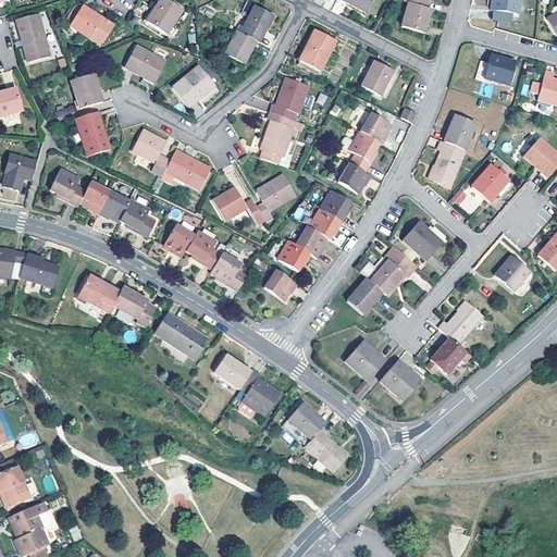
[(182,10),(165,0),(160,0),(156,7),(151,14),(148,12),(143,21),(165,35),(182,10)]
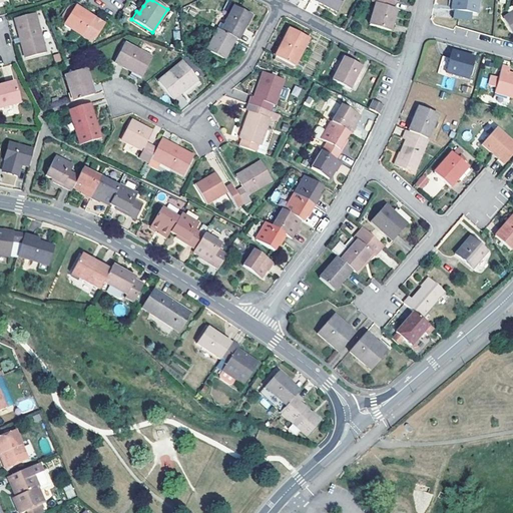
[(314,0),(336,11),(341,0),(314,0)]
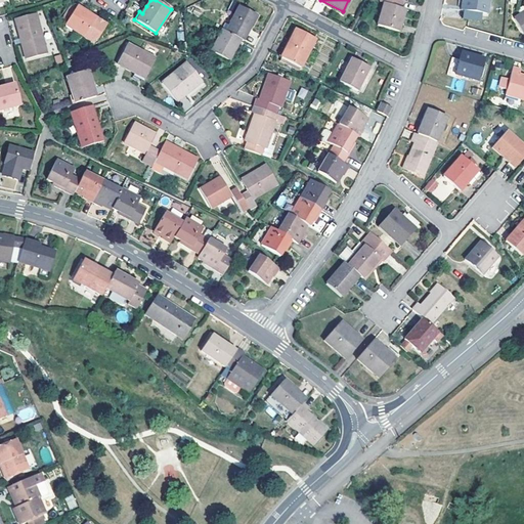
[(488,13),(489,0),(462,0),(461,9),(464,9),(481,12),(488,13)]
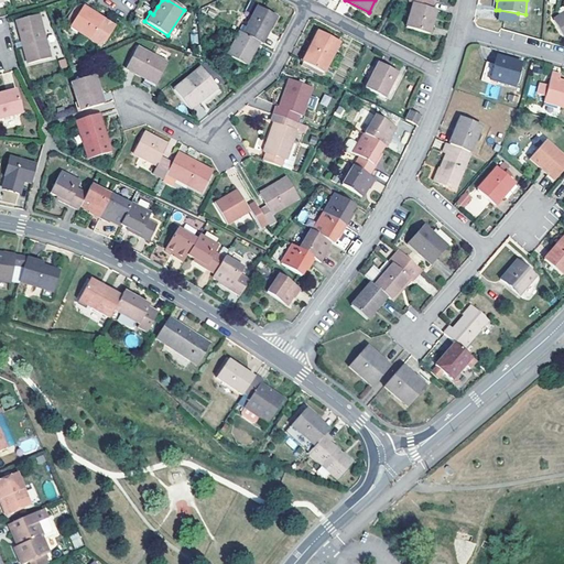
[(432,9),(414,3),(407,28),(427,34),(436,10),(432,9)]
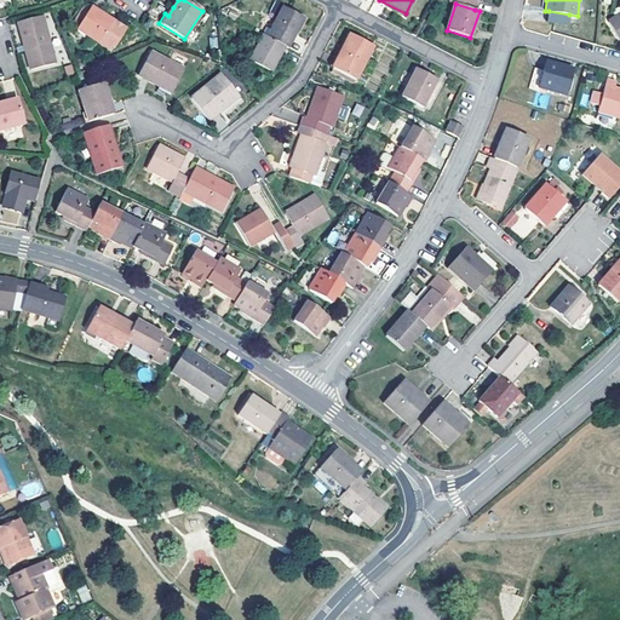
[(89,38),(98,44),(110,52),(126,29),(91,7),(89,11),(84,7),(72,27),(89,38)]
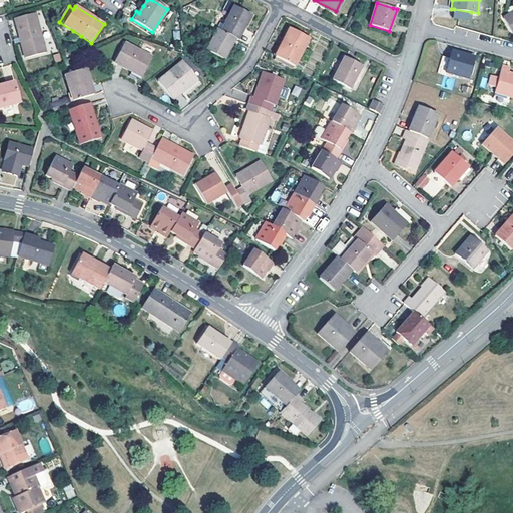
[(234,39),(238,40),(251,15),(233,6),(220,31),(234,39)]
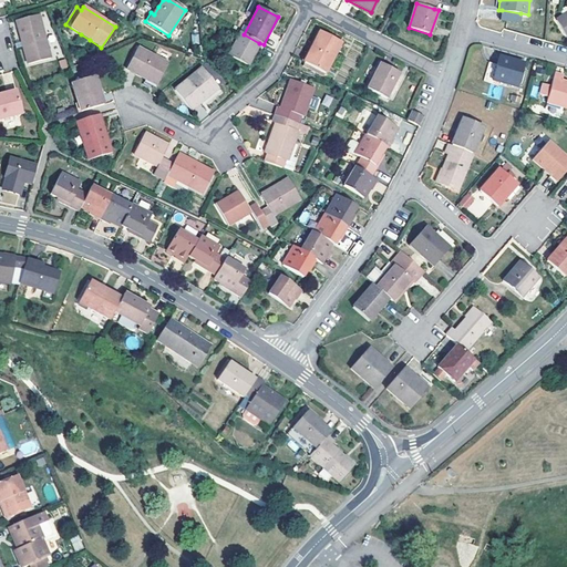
[(521,13),(502,10),(500,19),(519,22),(521,13)]
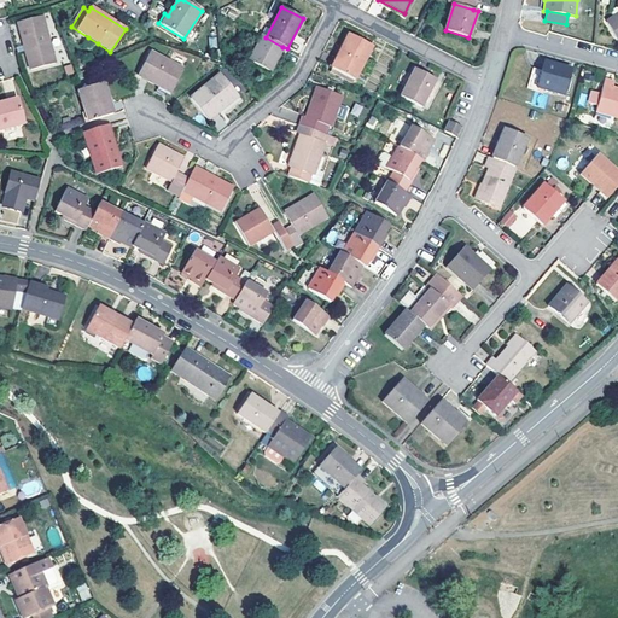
[(617,15),(606,23),(617,40),(617,15)]
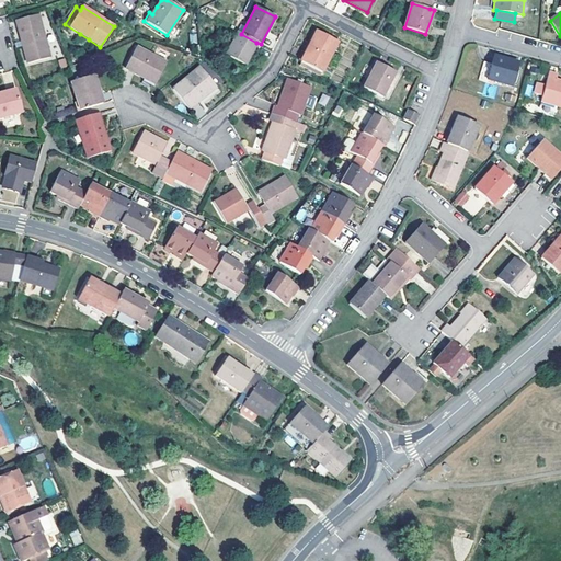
[(37,14),(15,20),(21,41),(22,45),(27,63),(49,57),(37,14)]
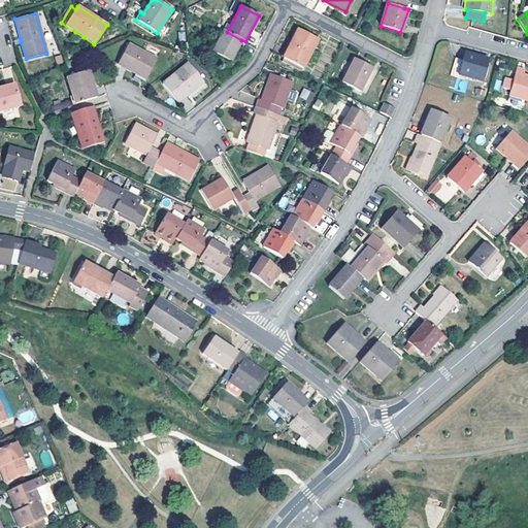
[(227,32),(224,30),(213,51),(232,60),(241,40),(227,32)]
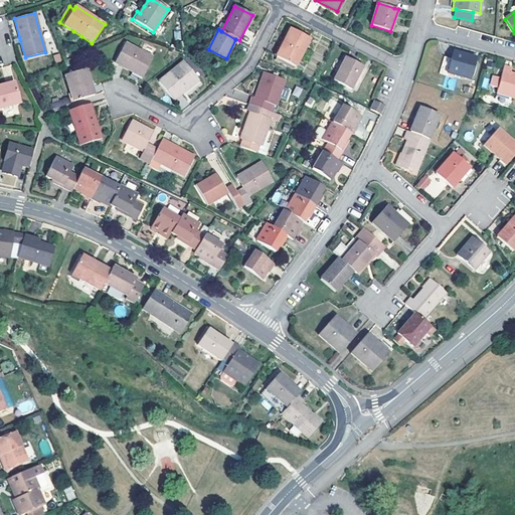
[(310,38),(291,29),(277,56),(296,66),(310,38)]
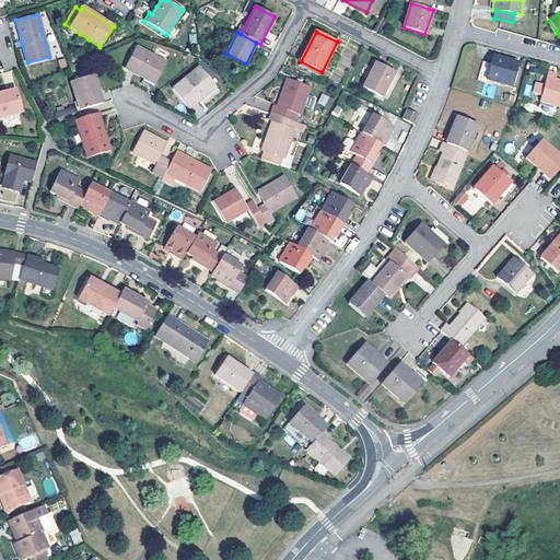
[(89,39),(80,34),(74,43),(83,48),(89,39)]
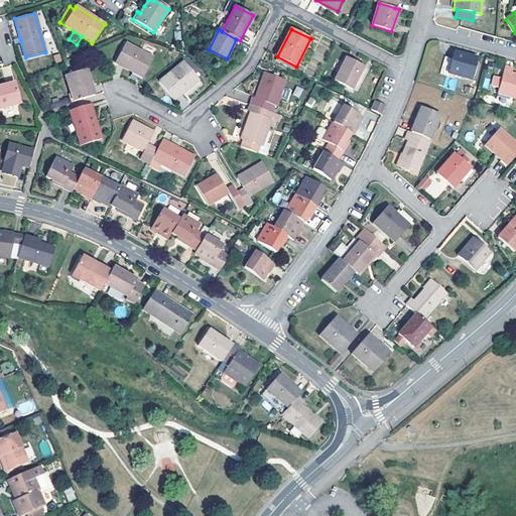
[(152,57),(126,43),(115,62),(142,77),(152,57)]
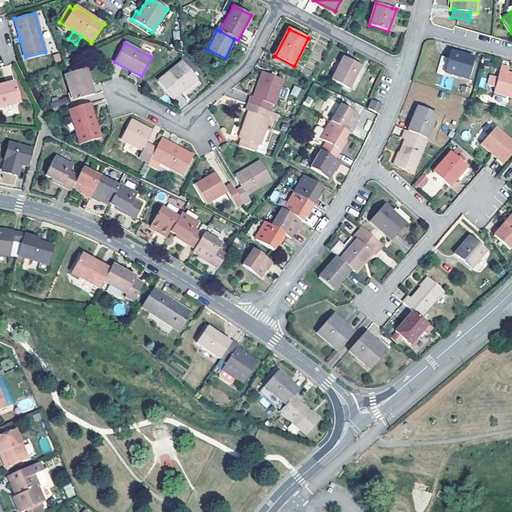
[(444,75),(445,72),(467,78),(473,57),(451,51),(449,58),(442,56),(437,73),(444,75)]
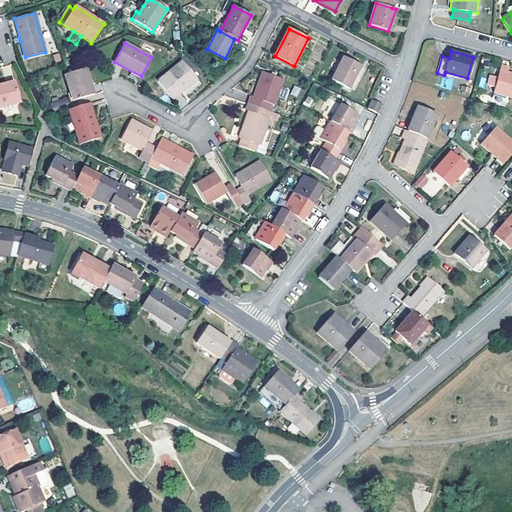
[(343,56),(331,80),(349,89),(361,66),(343,56)]
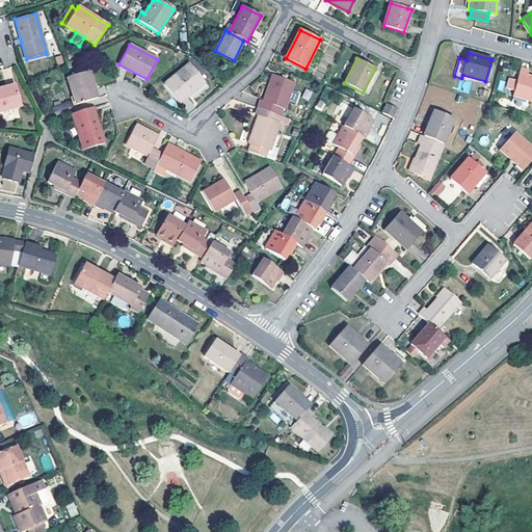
[(188,64),(164,84),(179,102),(190,92),(203,82),(188,64)]
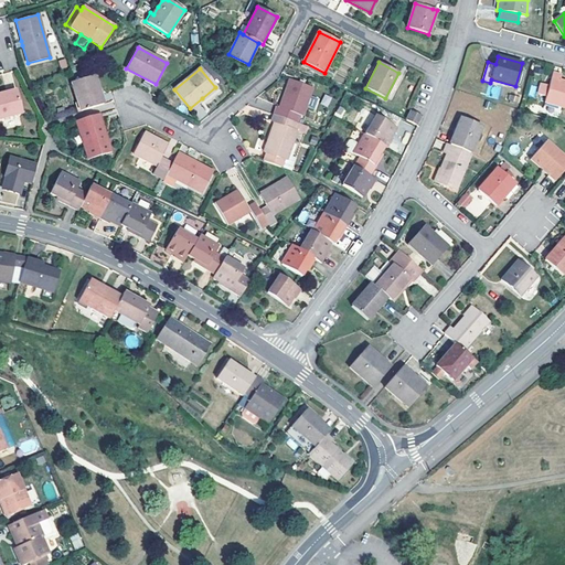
[(544,102),(562,106),(564,107),(564,83),(560,82),(562,75),(553,73),(548,85),(541,83),(539,93),(546,96),(544,102)]
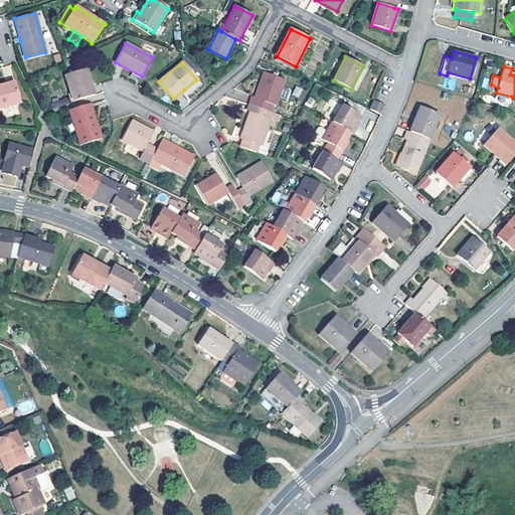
[(64,74),(72,102),(95,96),(87,68),(64,74)]
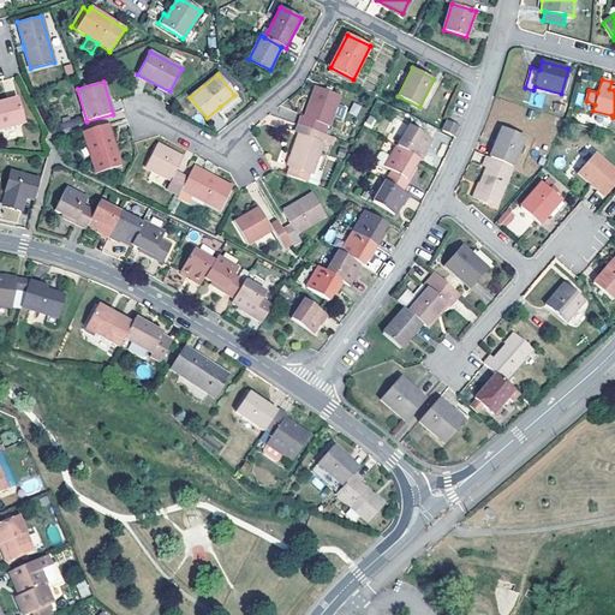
[(300,117),(298,124),(323,133),(327,125),(329,126),(340,95),(315,87),(304,117),(300,117)]
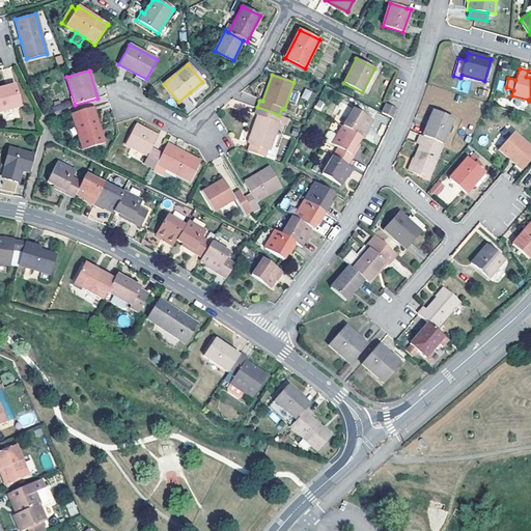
[(202,82),(190,92),(193,96),(206,86),(202,82)]
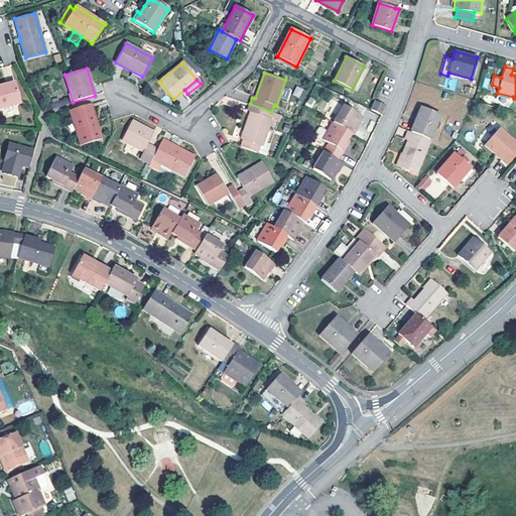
[(0,88),(0,108),(19,103),(15,84),(0,88)]
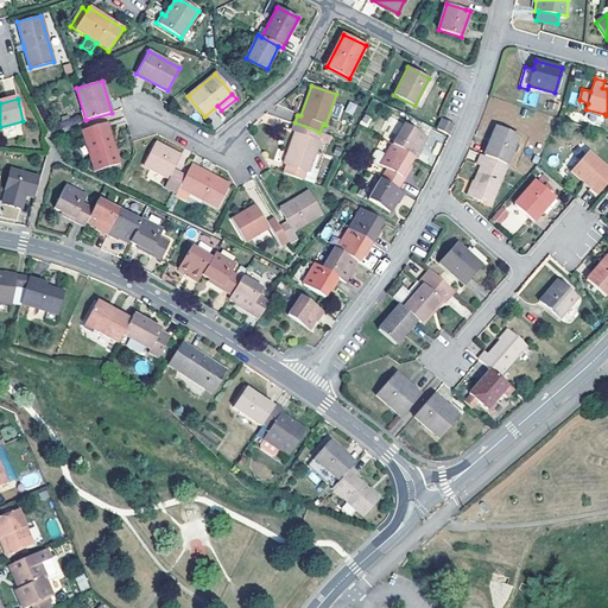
[(344,112),(353,115),(358,105),(349,101),(344,112)]
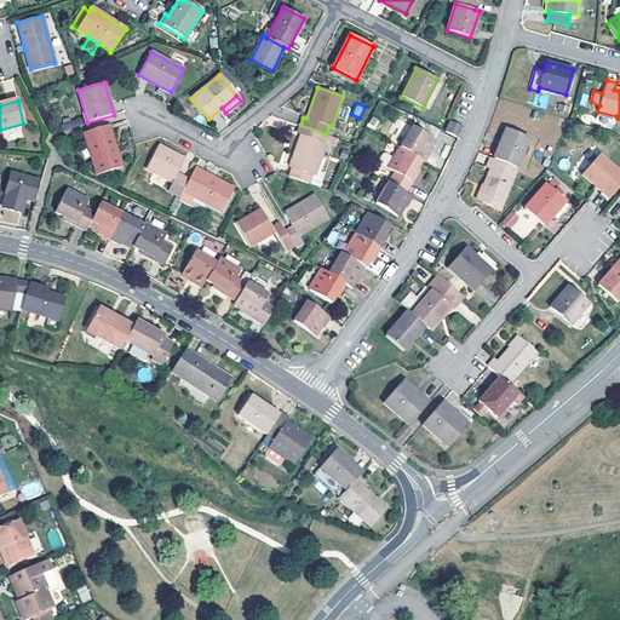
[(616,116),(597,112),(595,121),(613,127),(616,116)]
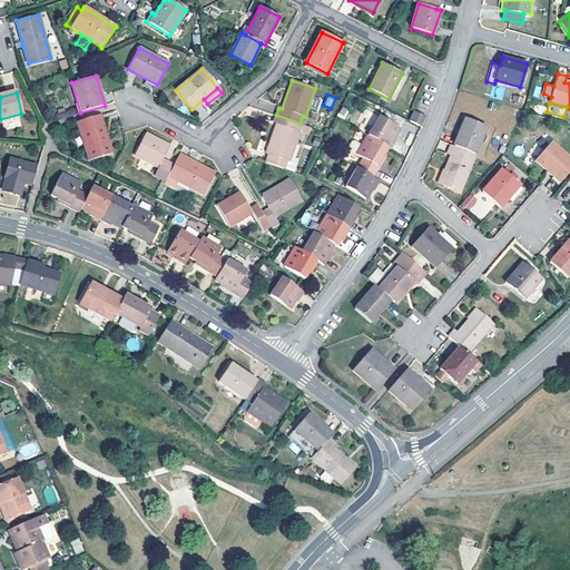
[(209,114),(203,105),(196,109),(202,118),(209,114)]
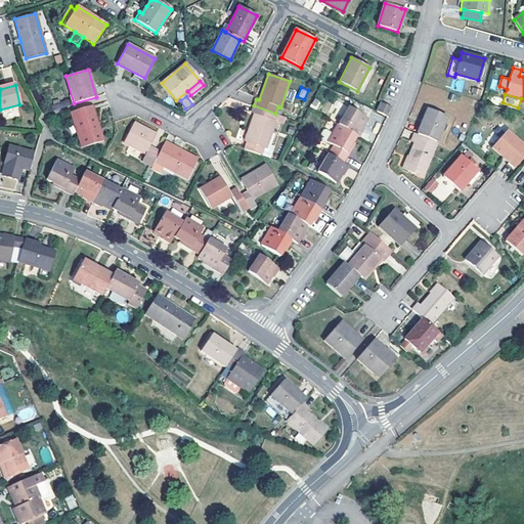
[(381,101),(376,111),(386,116),(390,105),(381,101)]
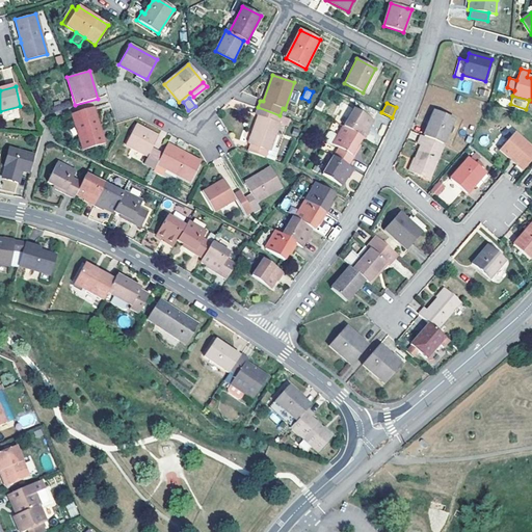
[(105,143),(94,107),(72,114),(82,150),(105,143)]
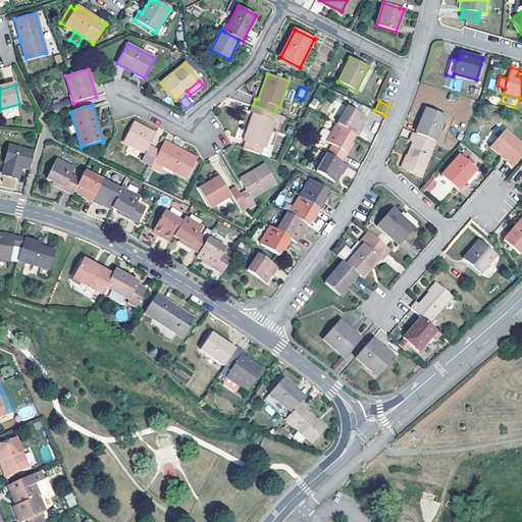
[(279,121),(284,116),(274,113),(253,105),(250,111),(254,112),(244,141),(246,142),(243,148),(258,153),(261,147),(264,148),(274,120),(279,121)]
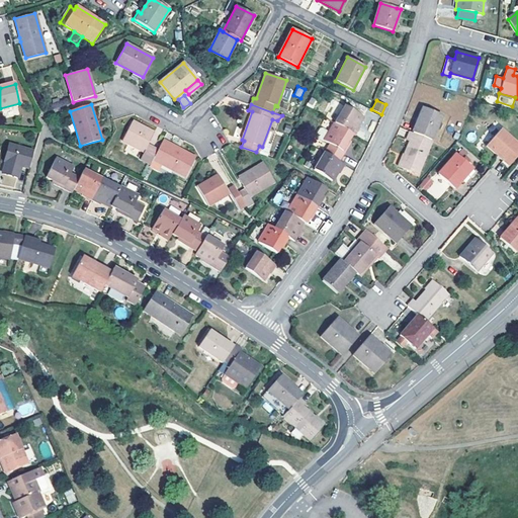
[(344,106),(334,122),(352,134),(354,135),(359,125),(358,124),(362,116),(344,106)]
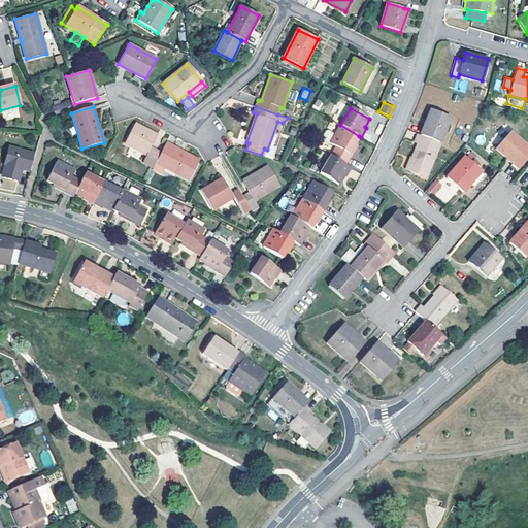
[(421,135),(438,142),(449,117),(431,109),(421,135)]
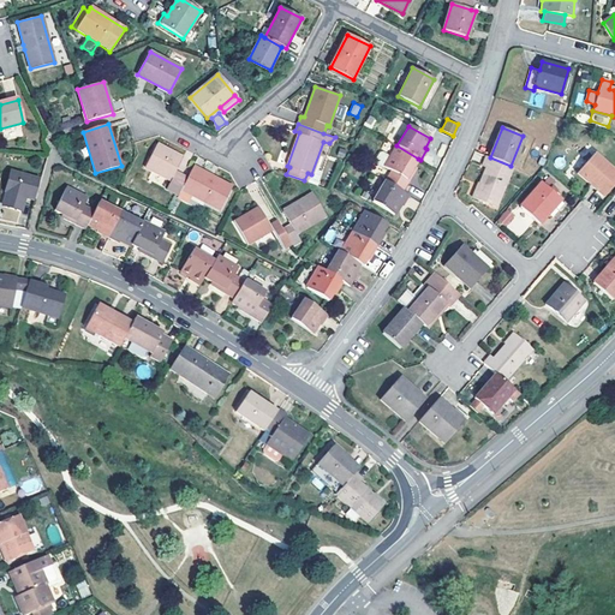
[(166,189),(178,195),(181,189),(186,178),(175,171),(183,157),(157,144),(145,167),(171,181),(166,189)]
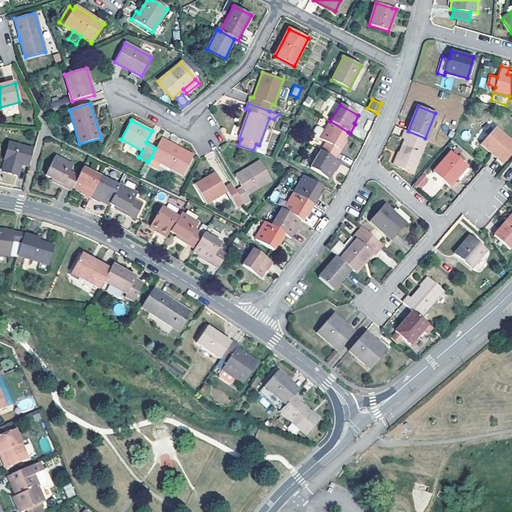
[(343,140),(348,132),(330,121),(319,139),(324,142),(320,150),(334,159),(345,141),(343,140)]
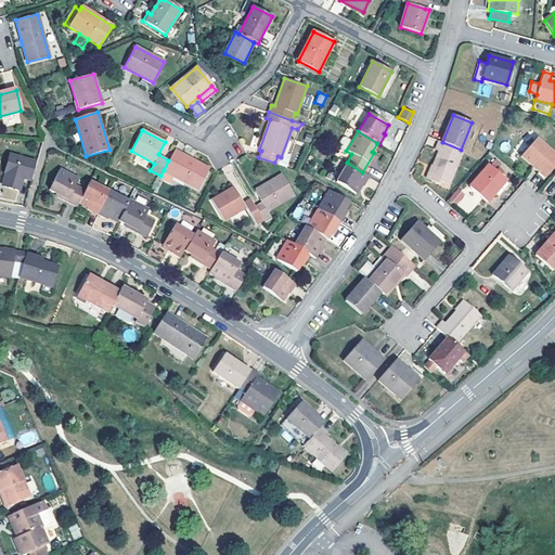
[(545,178),(554,166),(554,155),(536,139),(520,156),(545,178)]
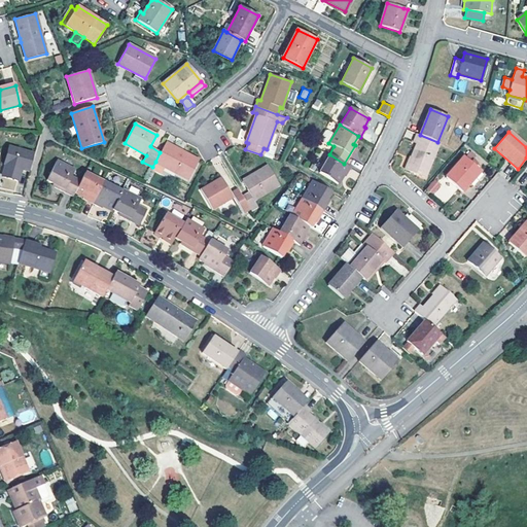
[(420,135),(417,134),(414,142),(415,143),(405,169),(424,178),(438,142),(437,142),(420,135)]
